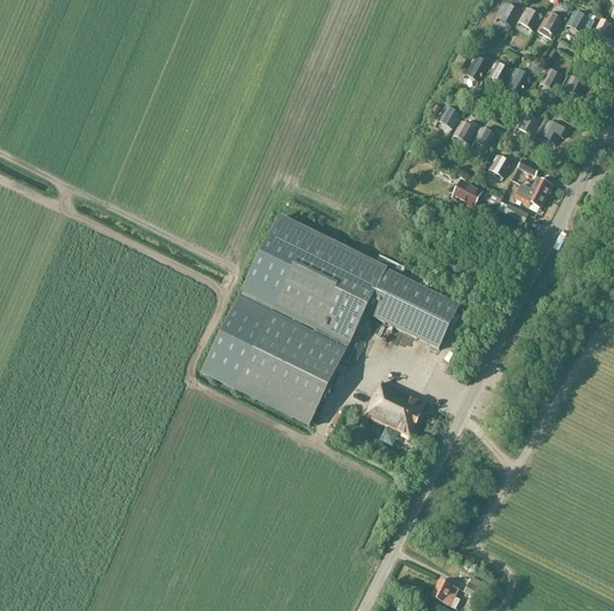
[(496,16),(510,24),(518,11),(524,1),(522,0),(502,0),(502,1),(505,3),(504,3),(496,16)]
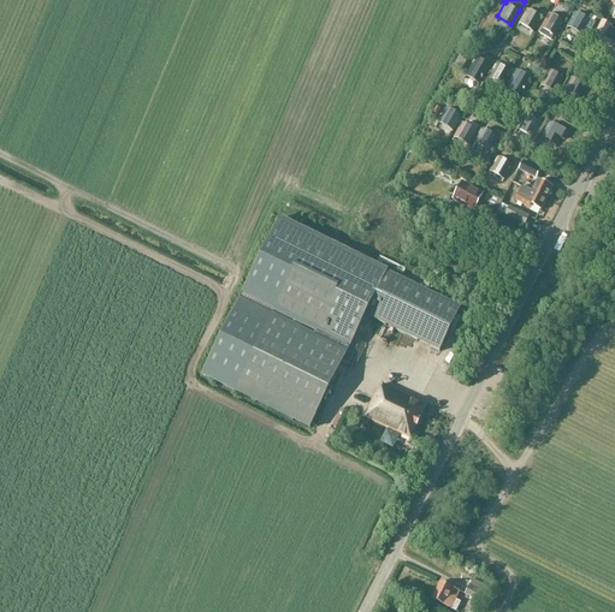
[(543,9),(537,5),(533,11),(527,6),(519,21),(532,29),(540,15),(539,15),(543,9)]
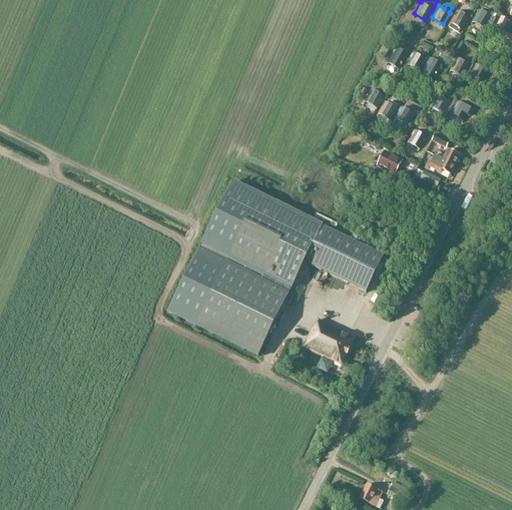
[(479,7),(472,19),(483,26),(490,14),(479,7)]
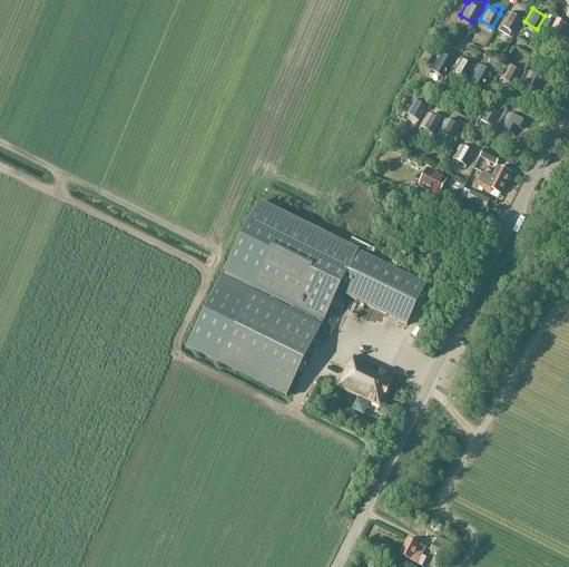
[(508,10),(498,28),(510,35),(520,18),(508,10)]
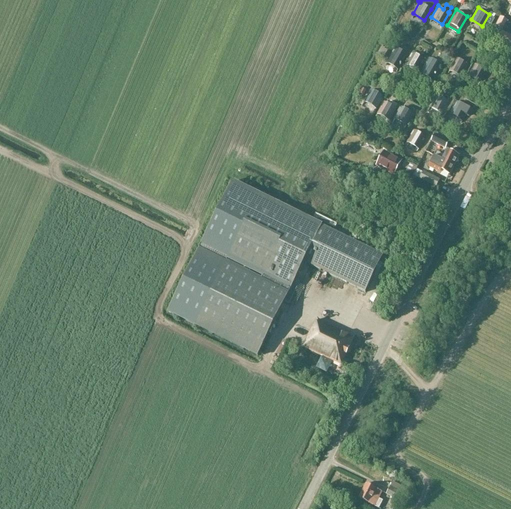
[(503,42),(510,46),(510,33),(508,32),(510,27),(510,21),(507,19),(507,18),(500,15),(493,27),(501,31),(497,38),(503,42)]
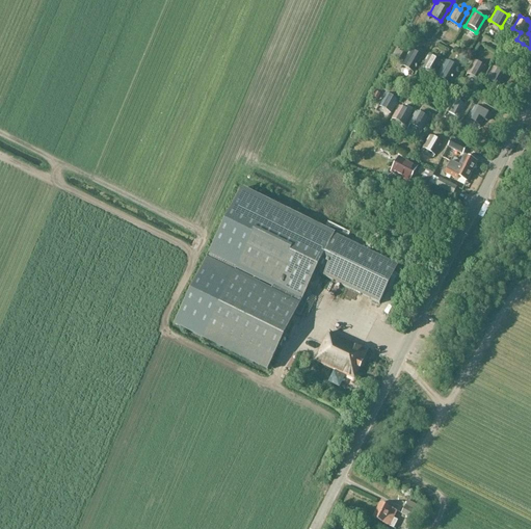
[(424,50),(417,46),(414,50),(409,48),(401,62),(413,70),(424,50)]
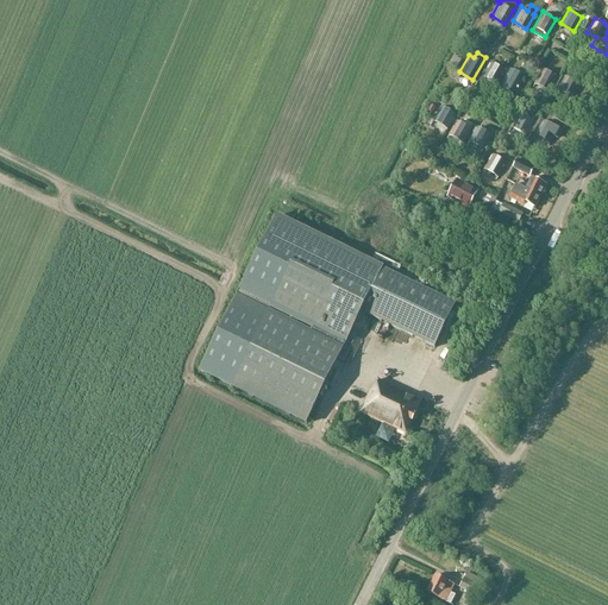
[(489,61),(482,74),(495,82),(503,68),(489,61)]
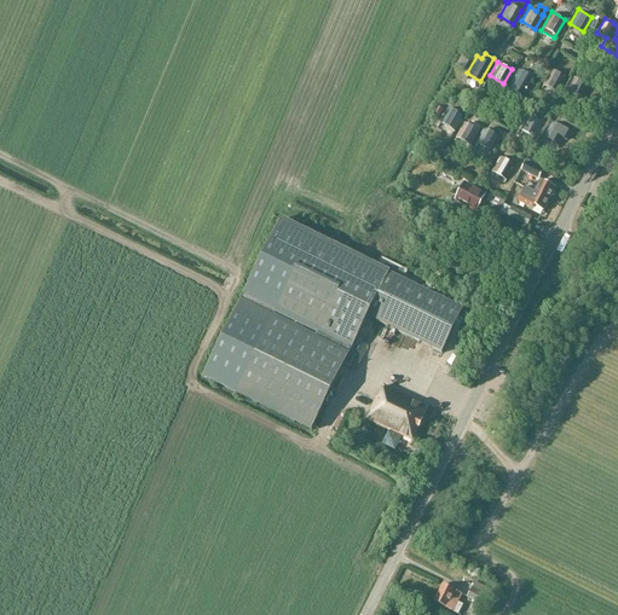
[(536,71),(527,67),(525,71),(518,68),(508,86),(523,93),(532,76),(533,76),(536,71)]
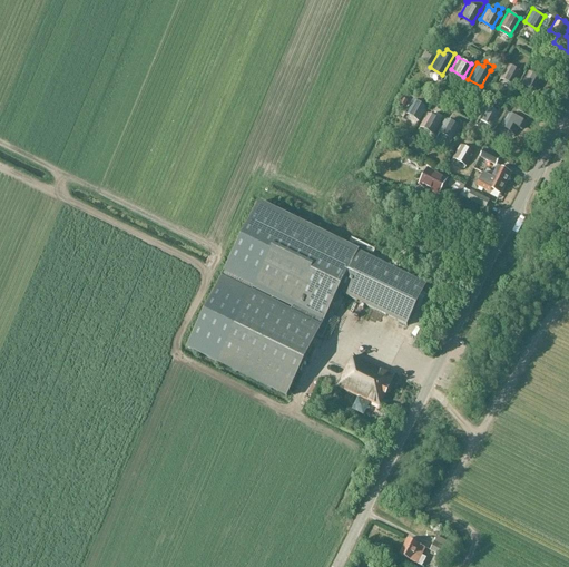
[(507,62),(499,76),(513,84),(520,69),(507,62)]
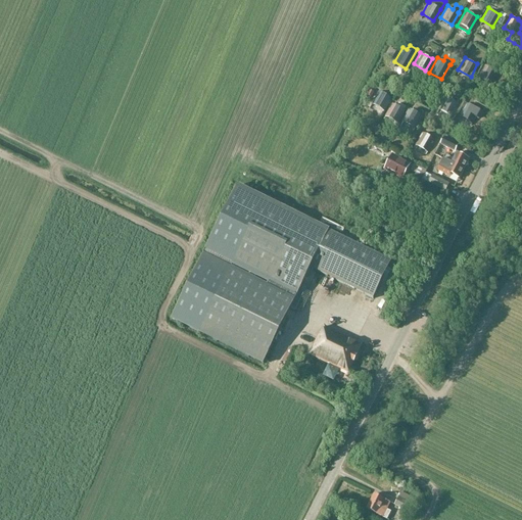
[(492,62),(490,66),(484,63),(478,76),(489,82),(499,65),(492,62)]
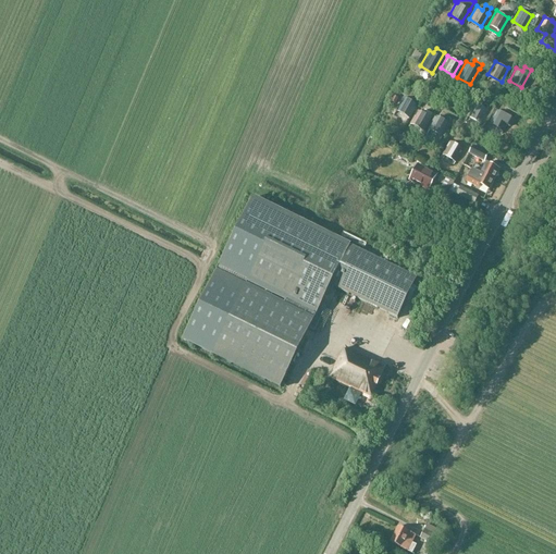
[(403,96),(395,108),(408,115),(415,103),(403,96)]
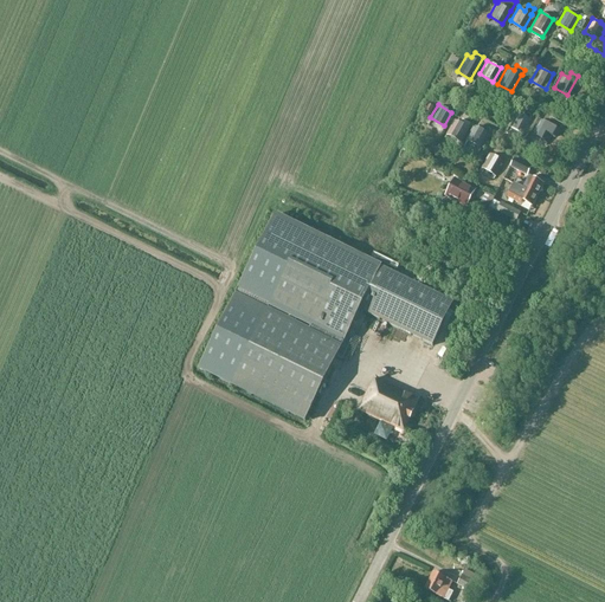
[(515,110),(508,124),(522,131),(532,112),(526,110),(523,114),(515,110)]
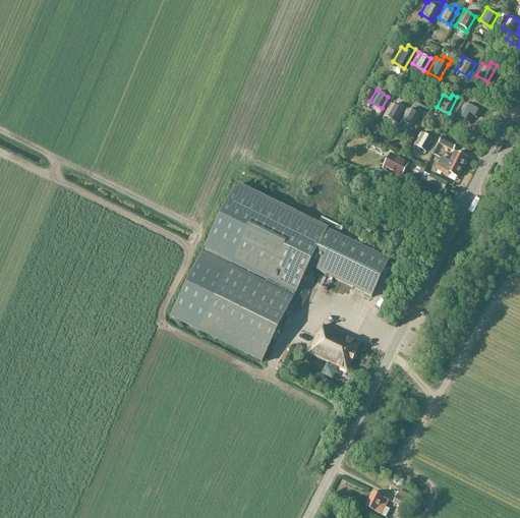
[(458,113),(469,119),(472,115),(478,117),(481,111),(480,110),(483,105),(473,99),(470,104),(464,101),(458,113)]
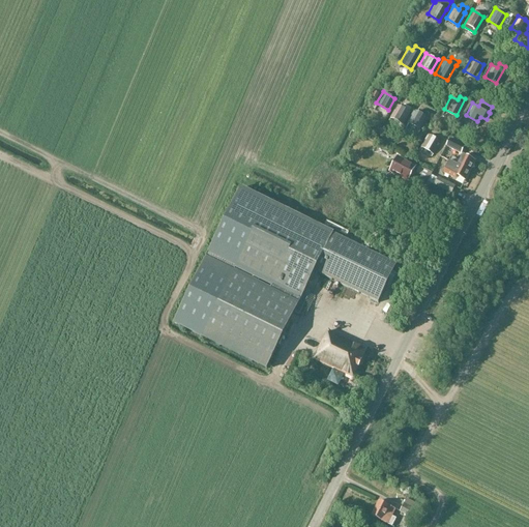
[(404,103),(402,106),(397,104),(389,115),(402,122),(411,107),(404,103)]
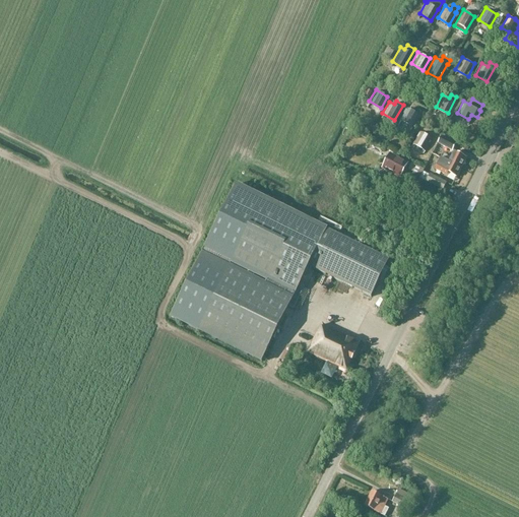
[(413,106),(411,110),(406,107),(400,119),(412,125),(420,110),(413,106)]
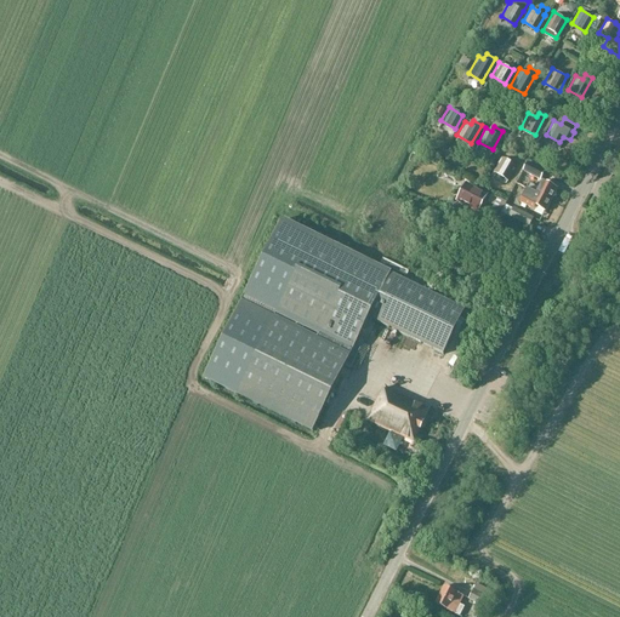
[(501,154),(493,169),(507,177),(516,163),(501,154)]
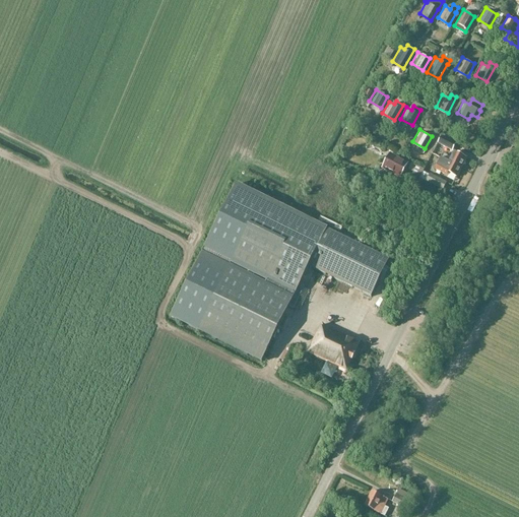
[(441,133),(437,141),(451,149),(456,142),(441,133)]
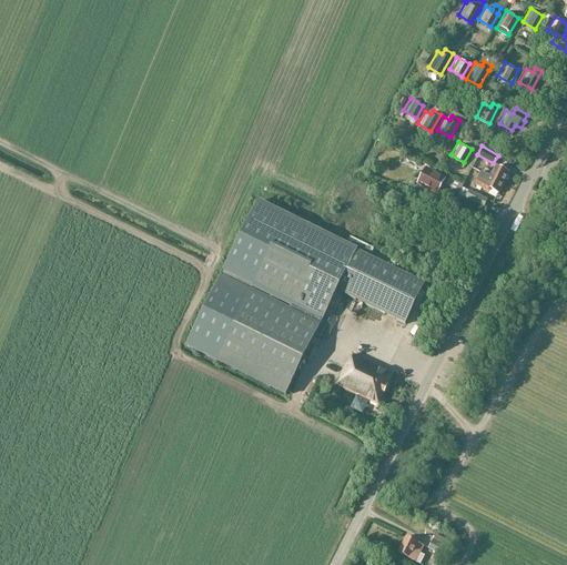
[(484,165),(482,170),(503,180),(508,170),(495,163),(492,170),(484,165)]
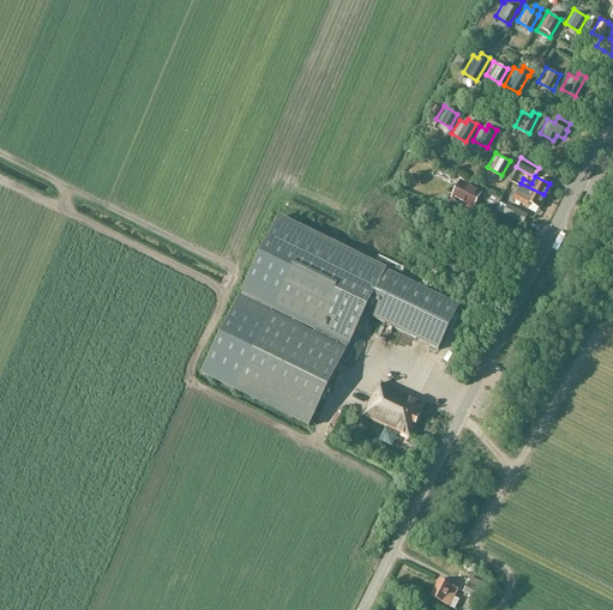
[(460,179),(450,195),(472,207),(481,189),(460,179)]
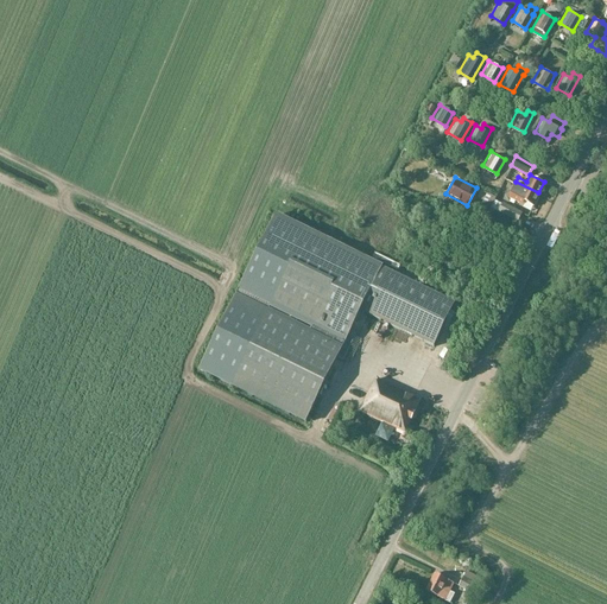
[(509,196),(518,201),(520,197),(533,204),(538,192),(516,182),(509,196)]
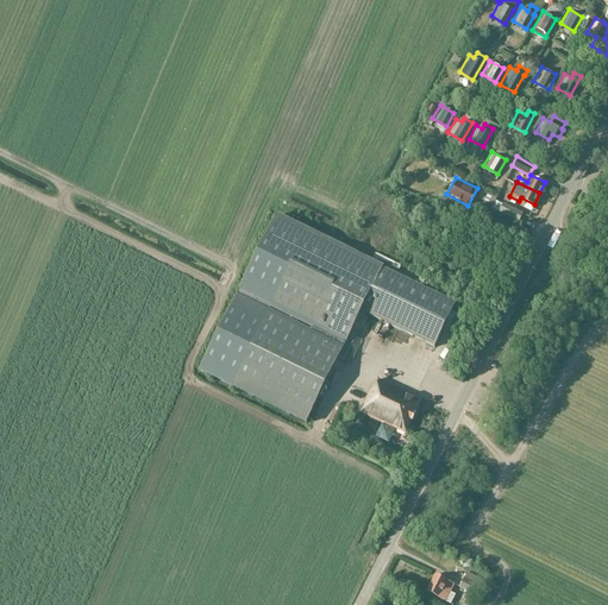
[(484,199),(483,201),(490,205),(495,196),(481,189),(477,195),(484,199)]
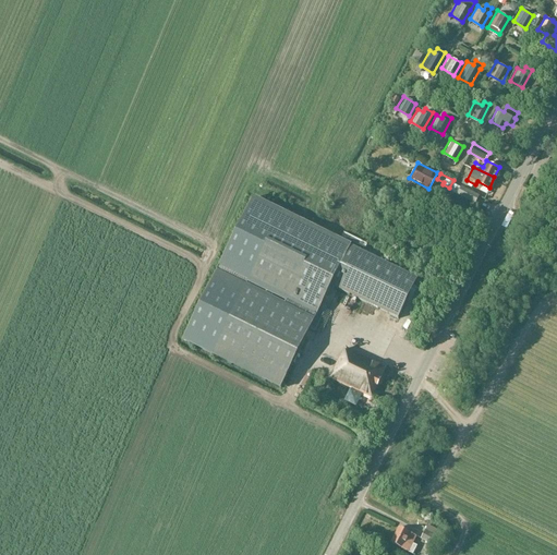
[(461,184),(457,192),(474,201),(479,193),(461,184)]
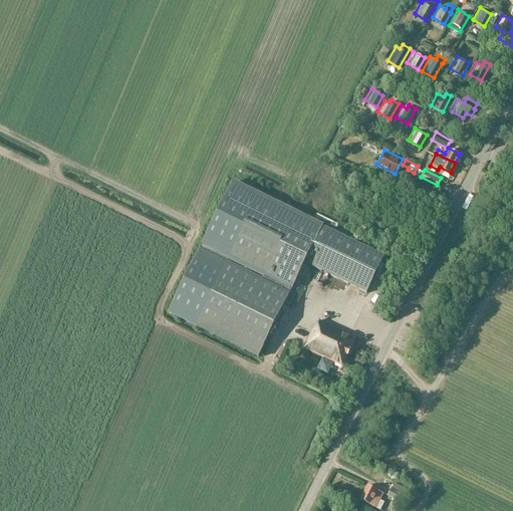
[(232,180),(168,310),(195,324),(258,354),(285,300),(289,302),(300,281),(296,279),(304,261),(322,225),(232,180)]
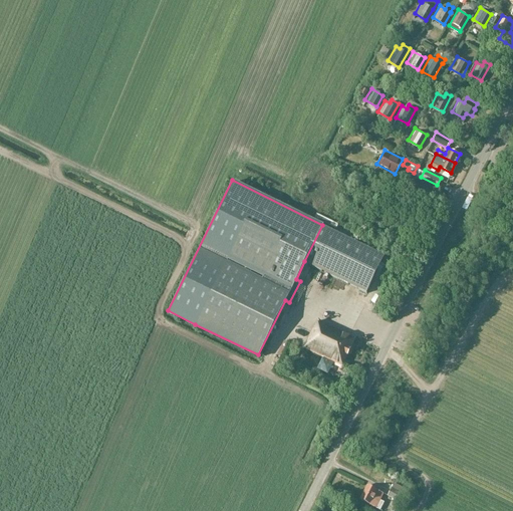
[(322,225),(304,261),(365,291),(383,255),(322,225)]
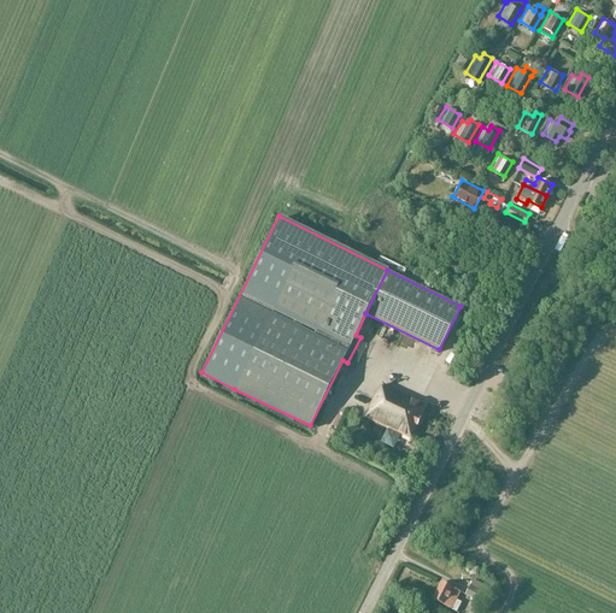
[(375,390),(364,414),(387,425),(383,434),(397,440),(400,431),(410,436),(426,404),(381,381),(376,390),(375,390)]
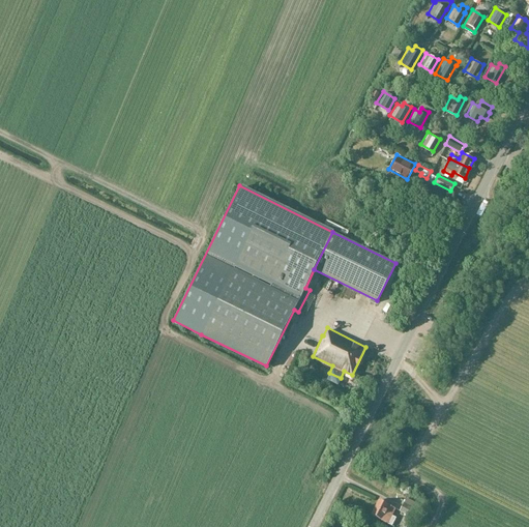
[(406,496),(399,509),(412,517),(416,507),(418,502),(406,496)]
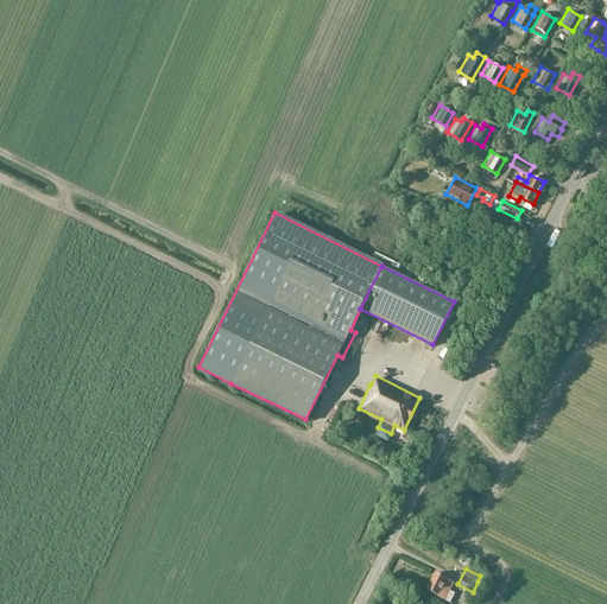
[(454,582),(434,571),(425,587),(444,598),(454,582)]
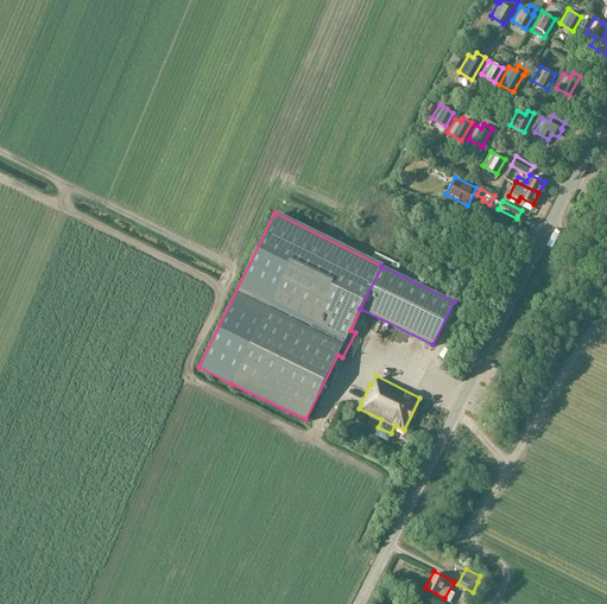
All buildings are outlined.
